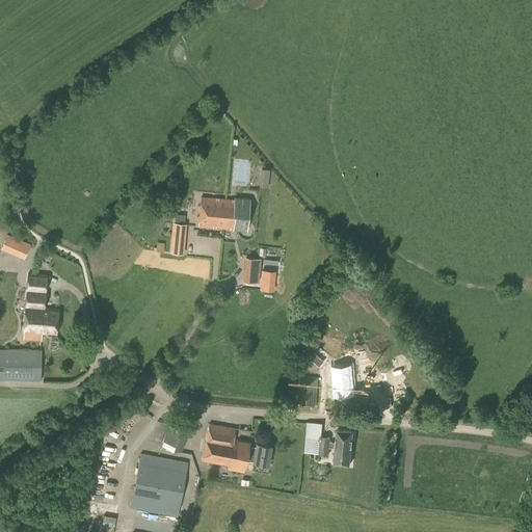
[(244,182),(247,163),(237,162),(235,181),(244,182)]
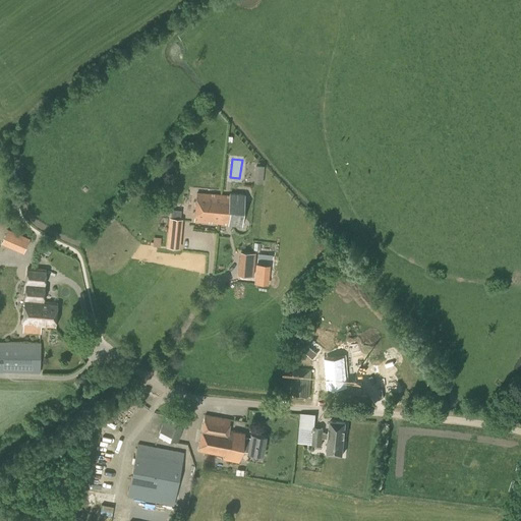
[(218,224),(221,195),(196,193),(194,221),(218,224)]
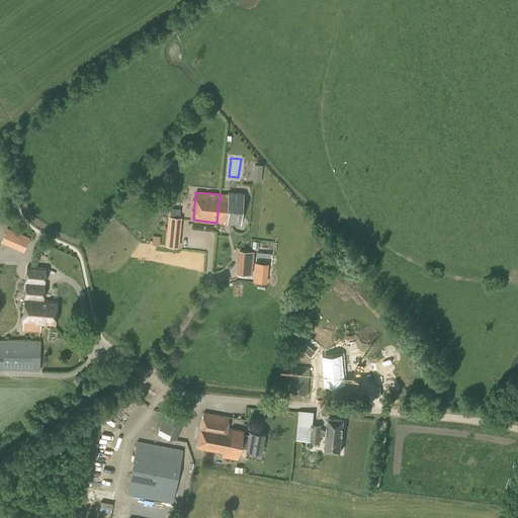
[(220,194),(217,223),(227,224),(240,225),(243,193),(228,192),(228,194),(220,194)]
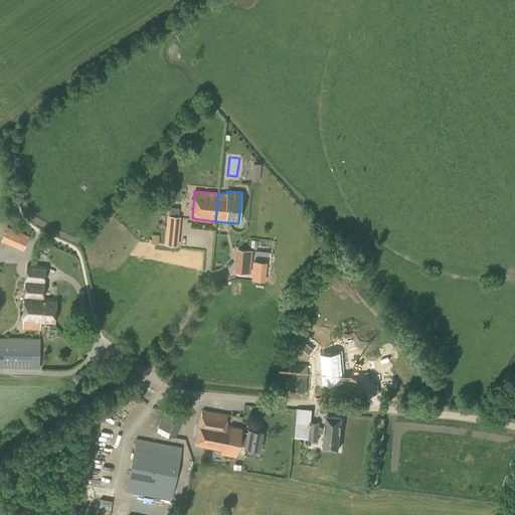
[(176,245),(178,217),(168,216),(166,244),(176,245)]
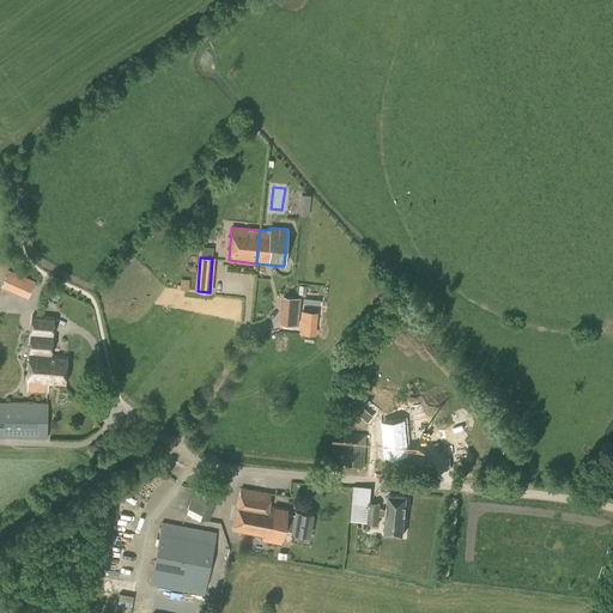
[(11,287),(16,275),(7,272),(2,284),(11,287)]
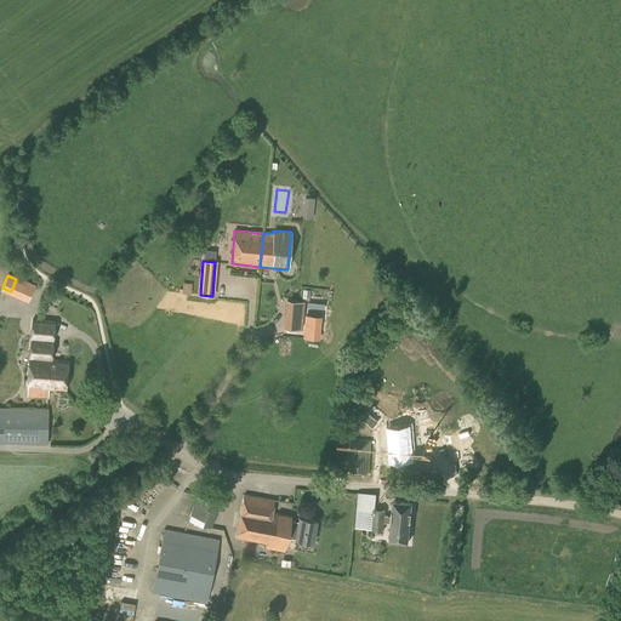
[(302,329),(305,302),(289,301),(286,328),(302,329)]
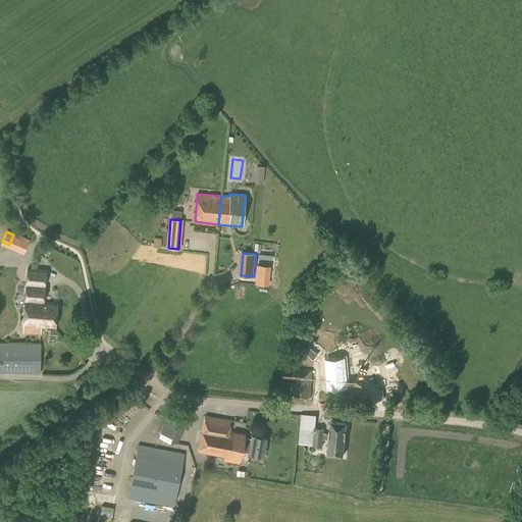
[(34,281),(35,269),(28,268),(22,325),(23,325),(23,332),(40,333),(41,326),(41,314),(39,314),(40,304),(34,304),(35,285),(35,283),(34,281)]
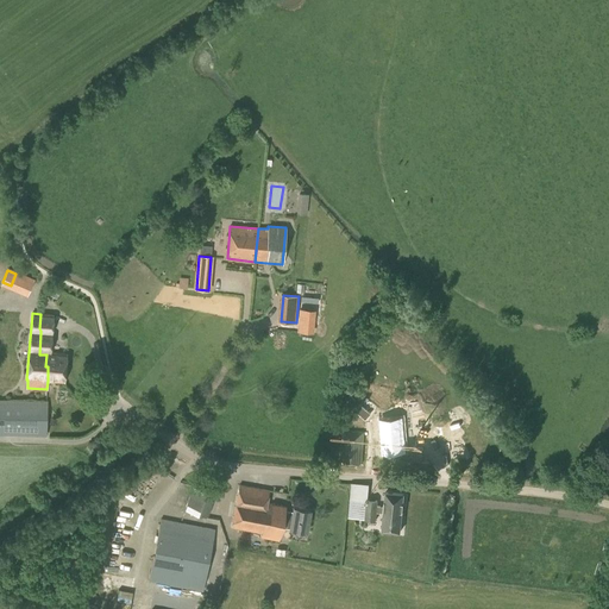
[(48,381),(64,382),(67,353),(50,352),(52,315),(41,314),(39,328),(41,331),(41,333),(39,355),(46,355),(45,366),(48,366),(48,381)]
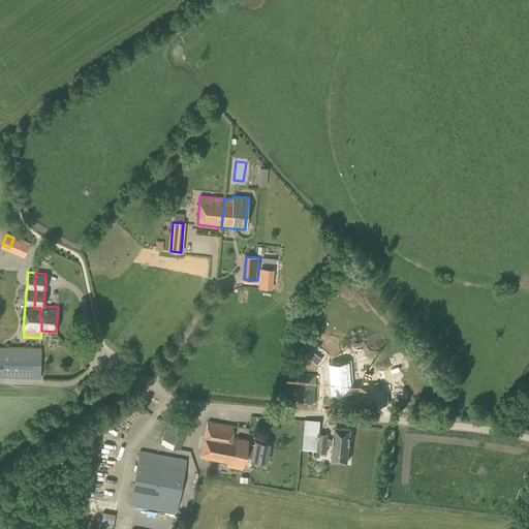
[(0,377),(40,378),(41,348),(0,346),(0,377)]
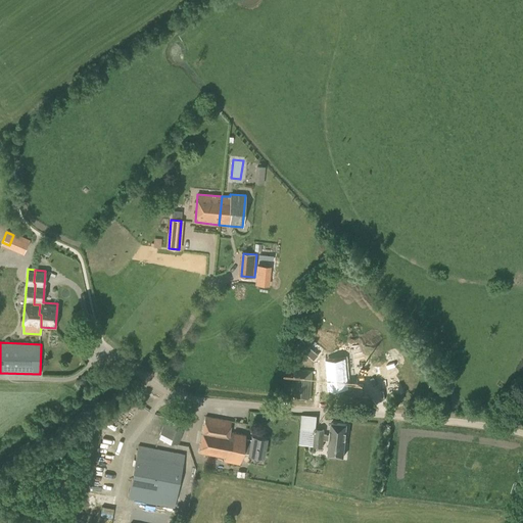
[(345,386),(344,376),(344,371),(344,361),(329,362),(329,372),(330,372),(330,377),(330,387),(345,386)]
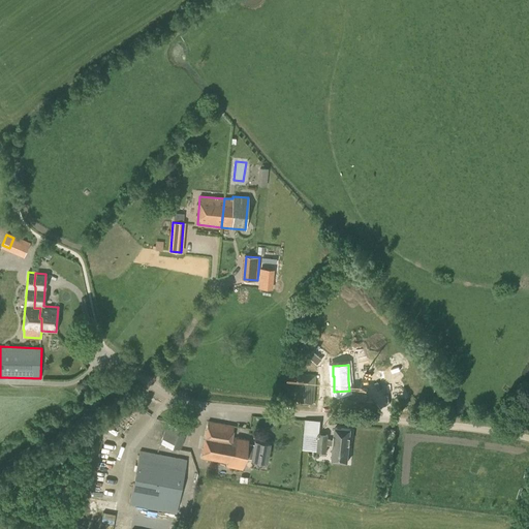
[(315,402),(316,389),(316,375),(297,373),(296,401),(315,402)]
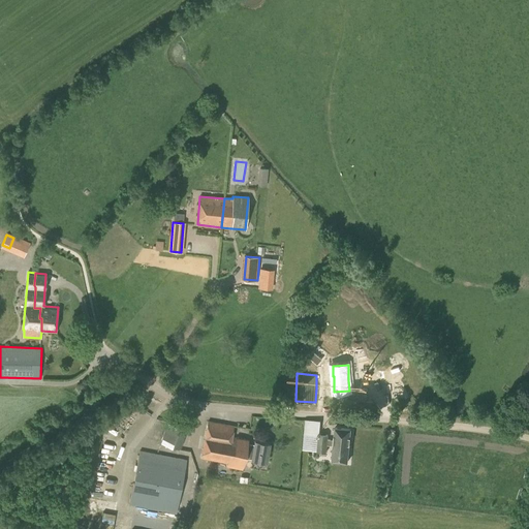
[(334,440),(328,439),(329,435),(319,434),(320,421),(305,419),(303,449),(317,450),(317,452),(327,453),(327,444),(334,445),(332,460),(347,462),(350,429),(335,428),(334,440)]
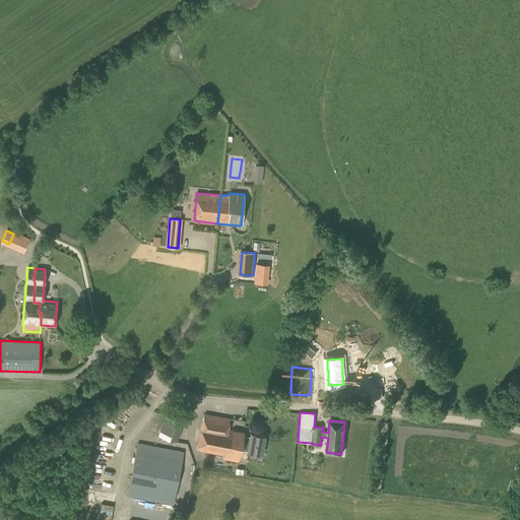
[(250,437),(243,436),(244,432),(229,429),(230,418),(204,413),(198,444),(197,449),(224,455),(223,457),(238,460),(240,451),(248,452),(249,451),(261,453),(264,436),(250,433),(250,437)]
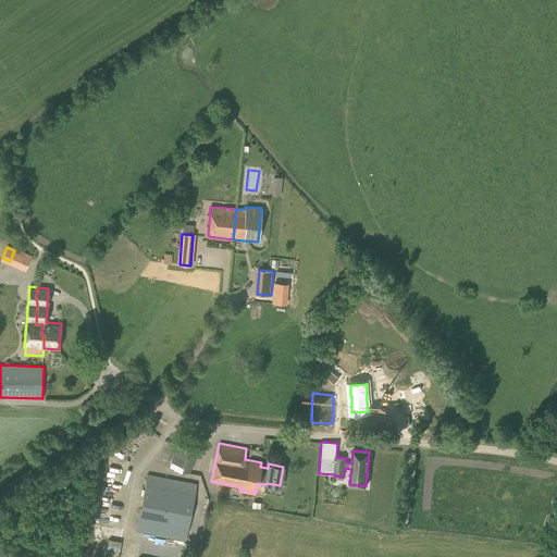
[(188,472),(196,452),(176,445),(170,466),(170,467),(188,472)]
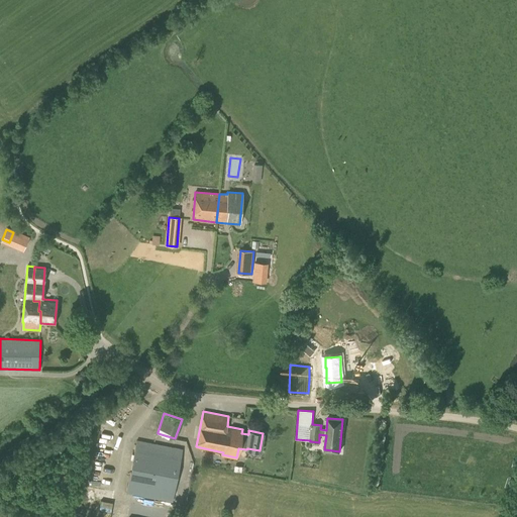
[(172,502),(182,449),(136,440),(126,493),(172,502)]
